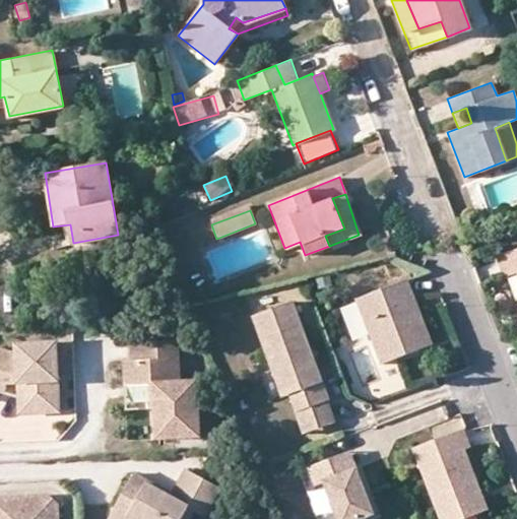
[(120,245),(118,235),(73,243),(75,252),(120,245)]
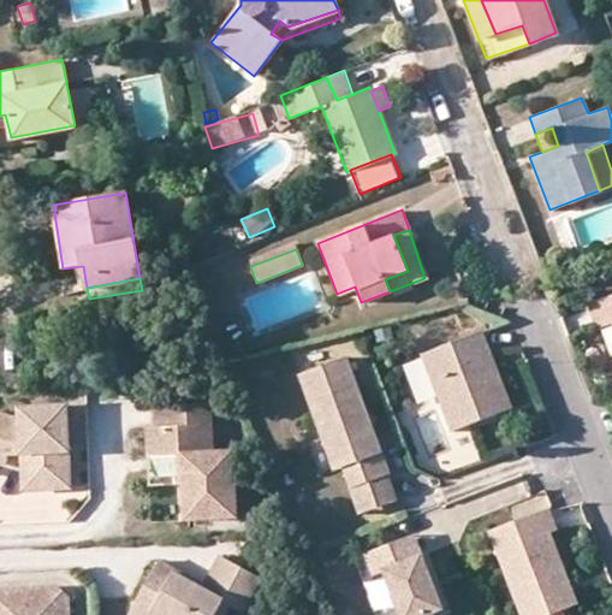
[(611,294),(586,303),(595,332),(611,326),(611,294)]
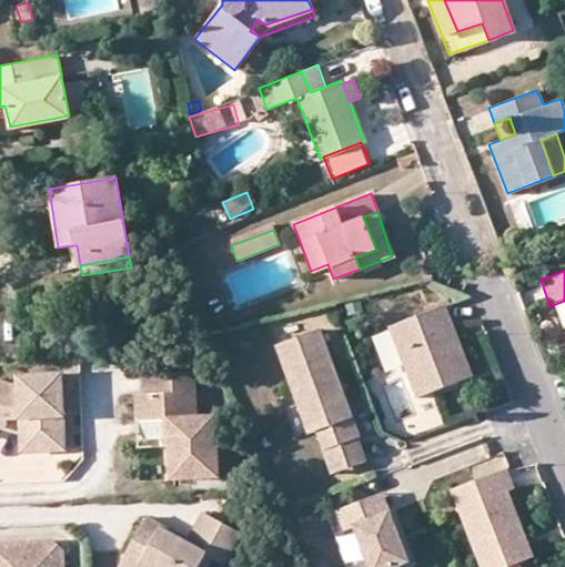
[(470,376),(453,333),(446,335),(442,324),(449,322),(442,304),(387,325),(415,397),(470,376)]
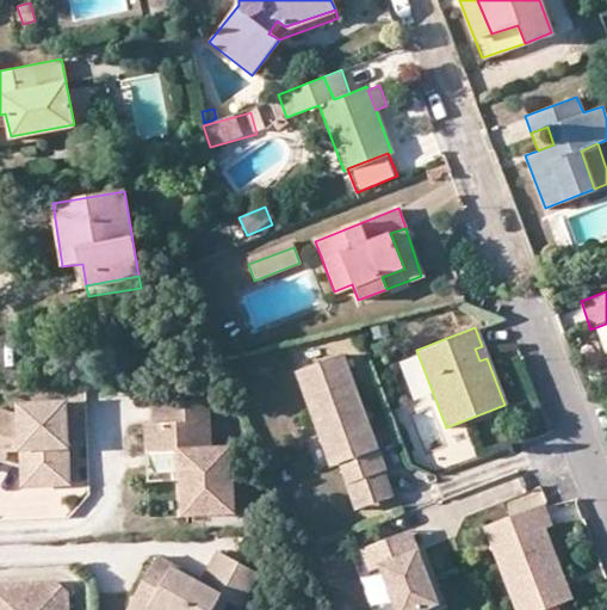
[(487,358),(482,346),(475,349),(479,361),(487,358)]
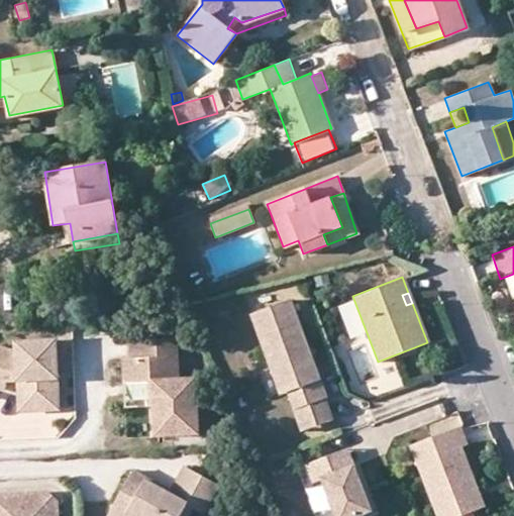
[(250,317),(274,378),(281,376),(288,395),(295,412),(326,401),(329,400),(292,302),(250,317)]
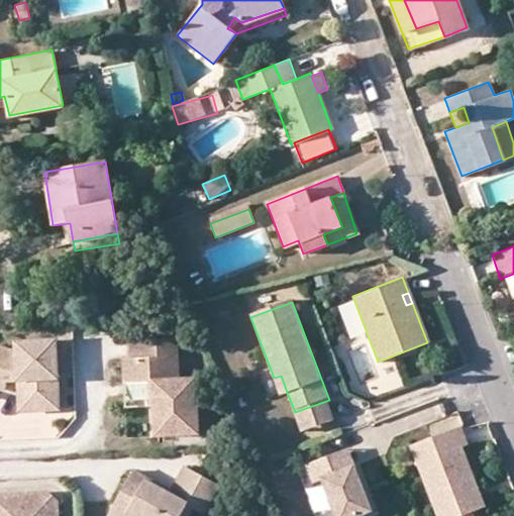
[(174,336),(128,339),(129,354),(120,355),(121,380),(148,378),(151,434),(195,432),(192,376),(176,377),(174,336)]
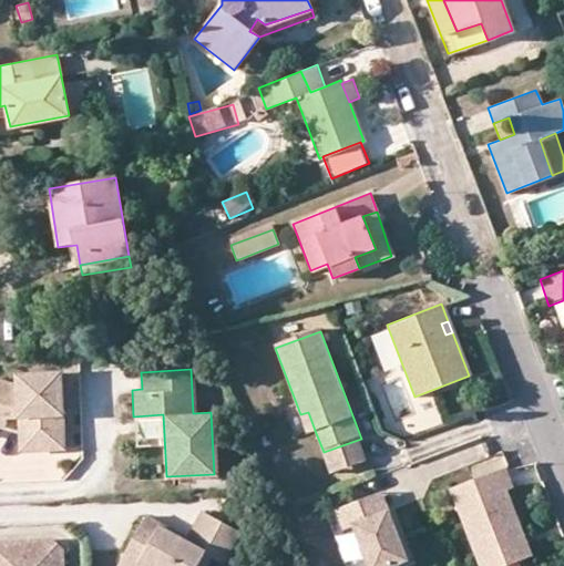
[(0,431),(4,432),(7,422),(18,421),(19,436),(20,455),(64,453),(60,378),(17,379),(17,390),(0,384),(0,431)]
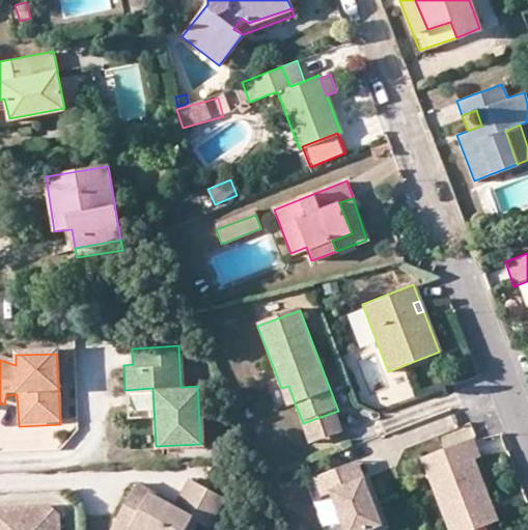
[(374,354),(356,361),(368,395),(387,389),(374,354)]
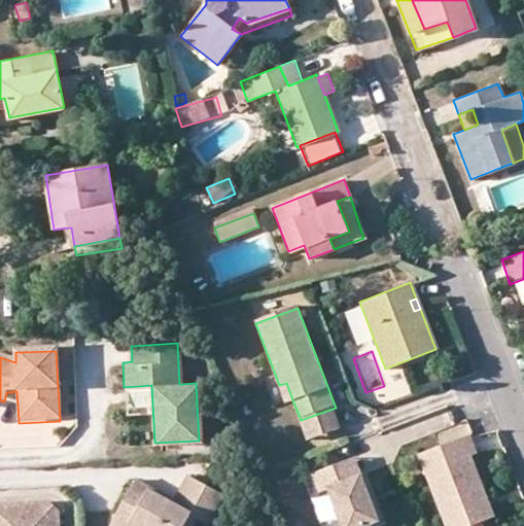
[(286,406),(293,402),(286,383),(279,385),(286,406)]
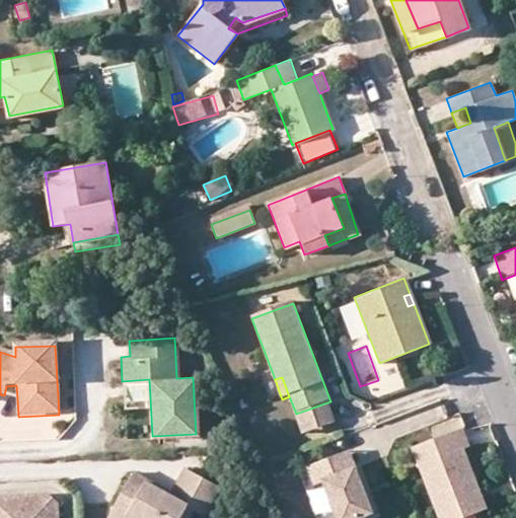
[(4,395),(17,399),(16,385),(6,386),(4,395)]
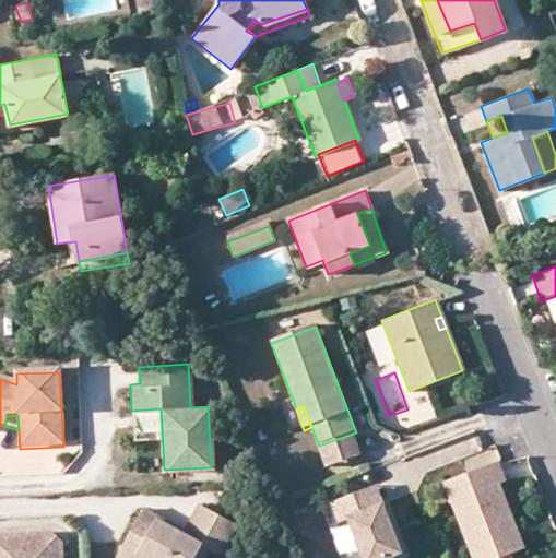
[(362,456),(353,434),(319,446),(328,470),(362,456)]
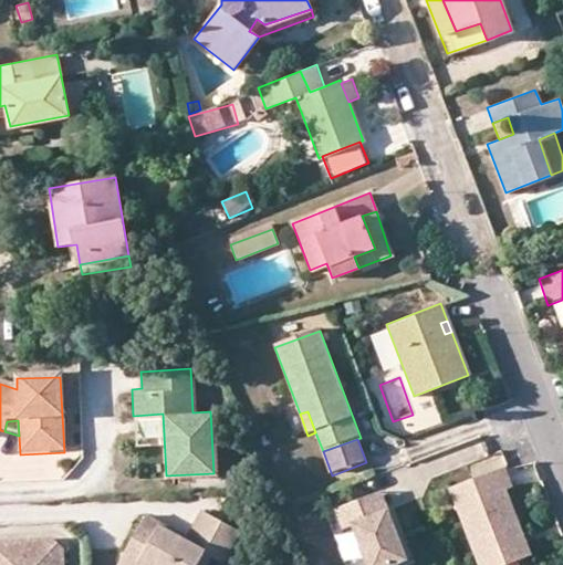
[(508,564),(519,561),(523,560),(510,522),(518,520),(508,491),(512,490),(504,469),(449,490),(478,564),(508,564)]
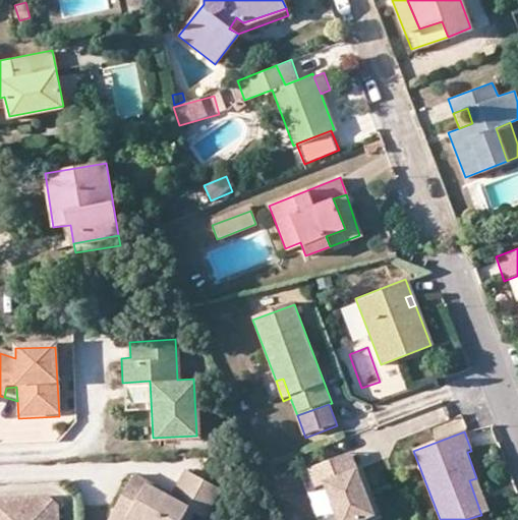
[(349,455),(337,460),(344,477),(356,472),(349,455)]
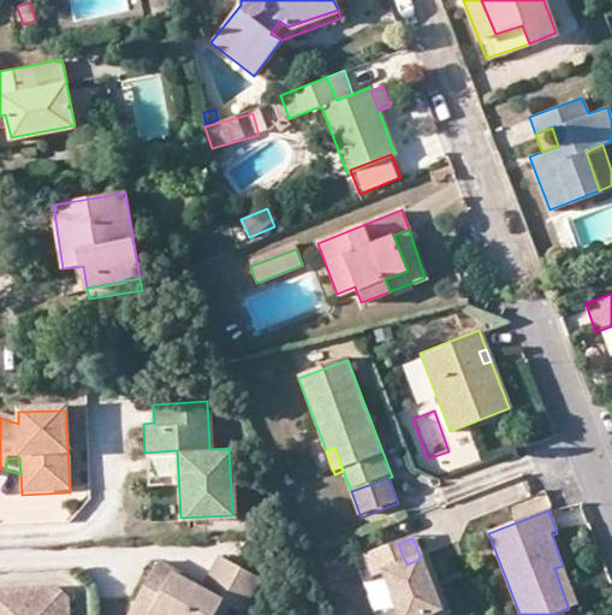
[(406,565),(398,544),(364,556),(373,579),(384,574),(398,614),(435,614),(441,613),(421,559),(406,565)]
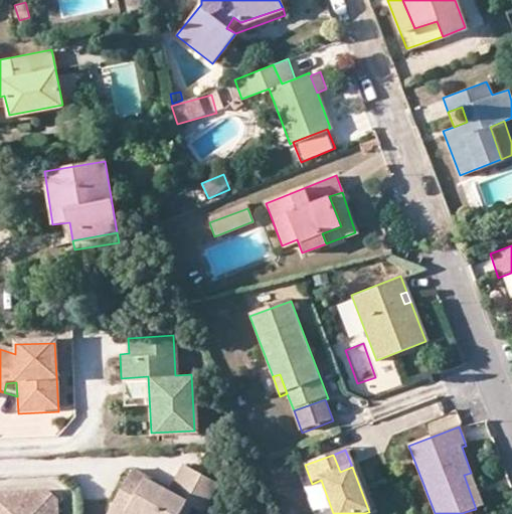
[(184,513),(189,505),(199,510),(214,482),(180,464),(167,489),(166,492),(142,479),(144,477),(129,470),(111,504),(130,513),(184,513)]
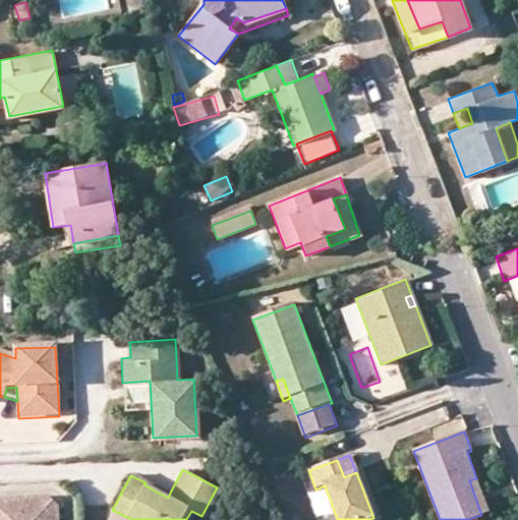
[(488,512),(476,478),(469,480),(481,515),(488,512)]
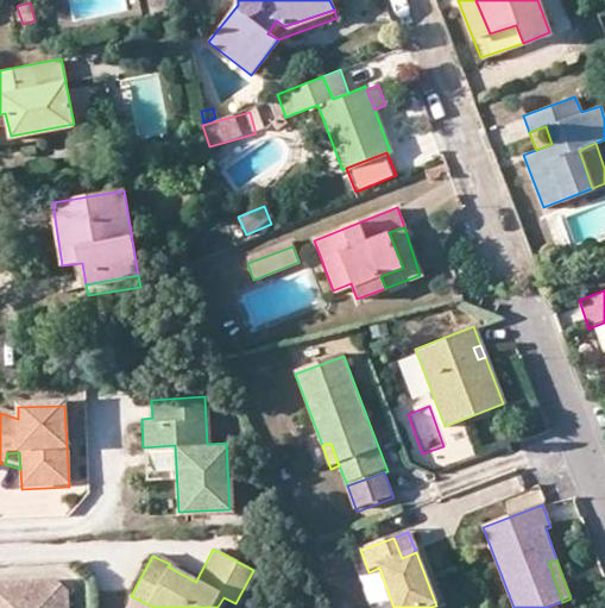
[(170,564),(168,566),(196,582),(197,578),(170,564)]
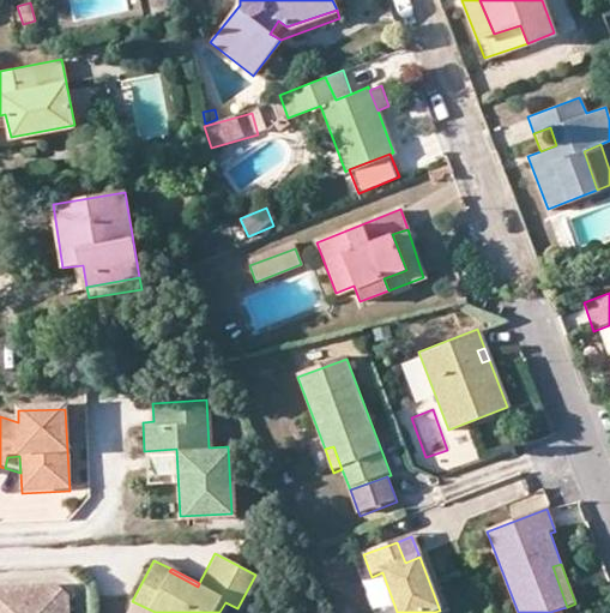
[(0,611),(1,611),(1,612),(67,612),(67,594),(56,584),(0,587),(0,611)]
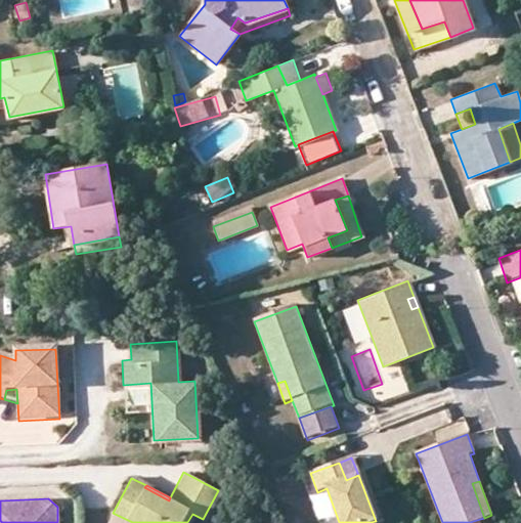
[(132,522),(113,513),(107,522),(132,522)]
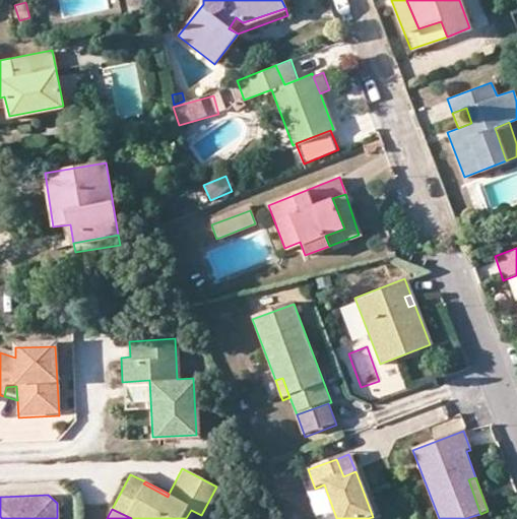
All buildings are outlined.
